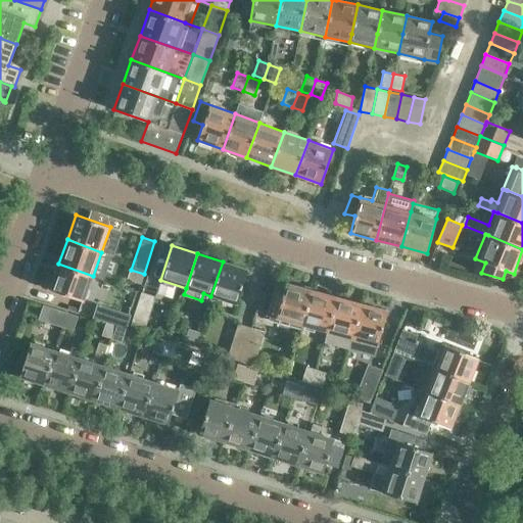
[(223,262),(210,296),(237,304),(247,270),(223,262)]
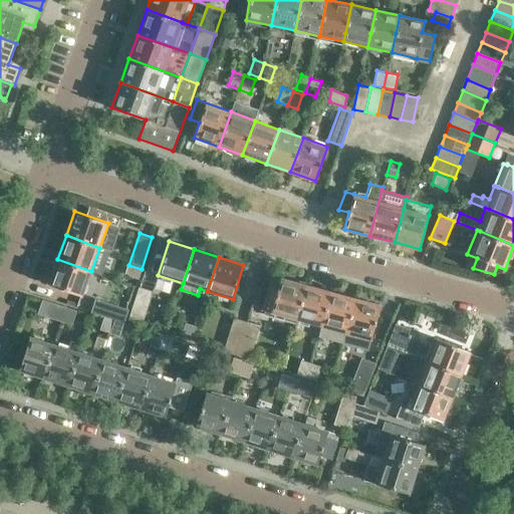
[(91,271),(57,259),(48,284),(82,296),(91,271)]
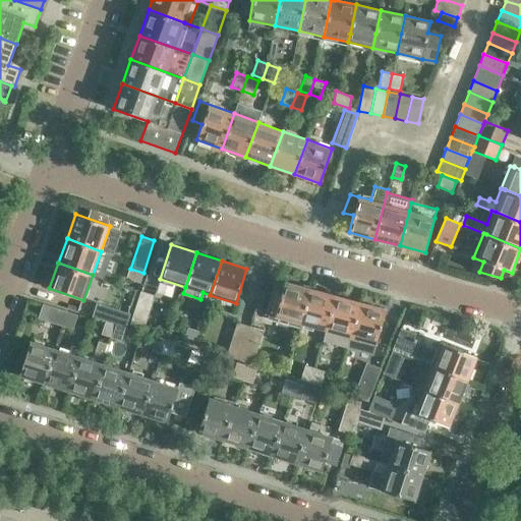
[(143,273),(130,269),(127,278),(140,282),(143,273)]
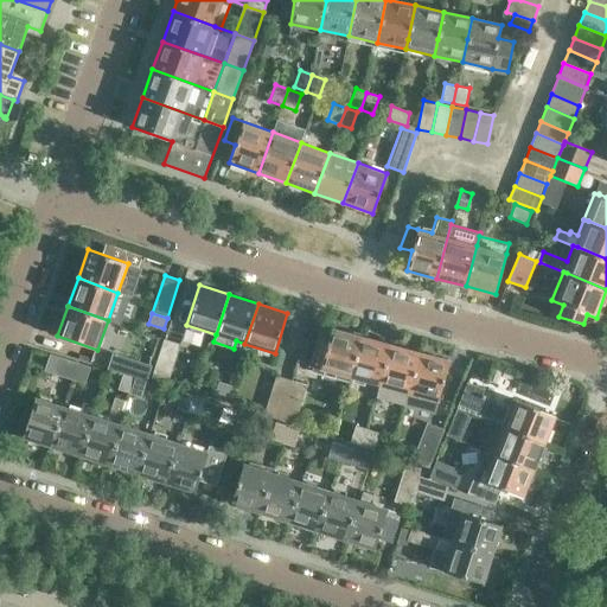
[(319,339),(311,366),(320,369),(350,377),(360,336),(332,328),(327,343),(319,339)]
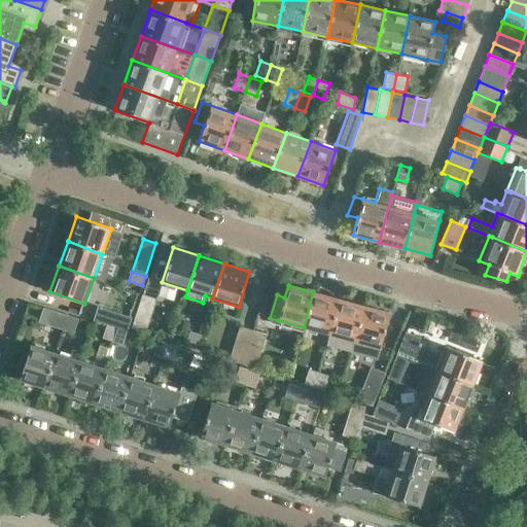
[(313,291),(304,327),(328,335),(338,299),(313,291)]
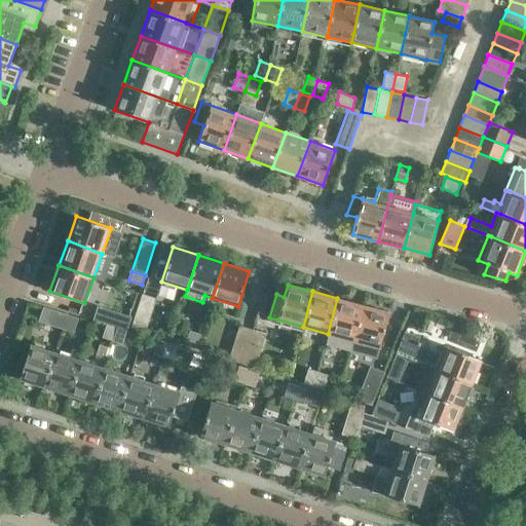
[(156,298),(144,294),(142,293),(130,327),(146,332),(156,298)]
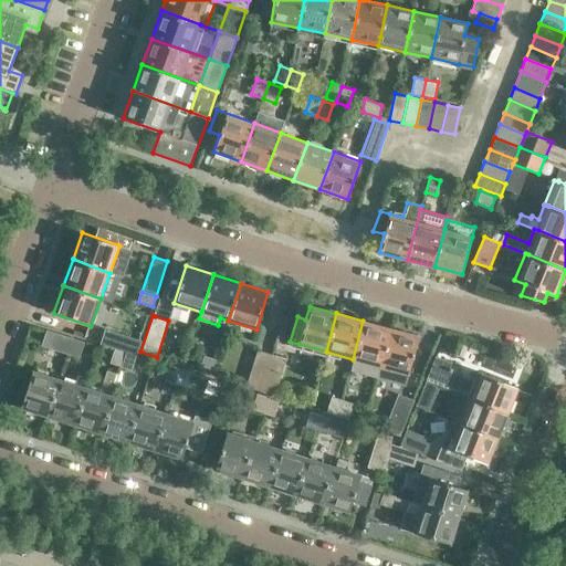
[(363,321),(353,359),(350,367),(377,375),(379,366),(390,328),(363,321)]
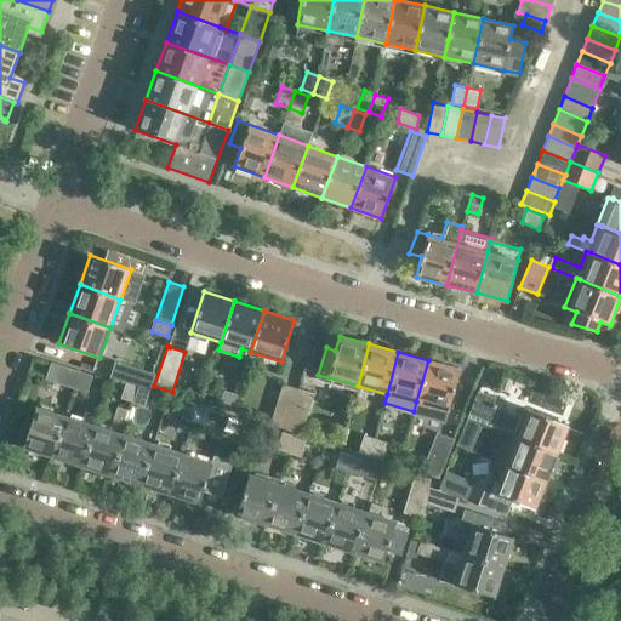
[(155,374),(115,360),(109,377),(125,382),(138,386),(151,389),(155,374)]
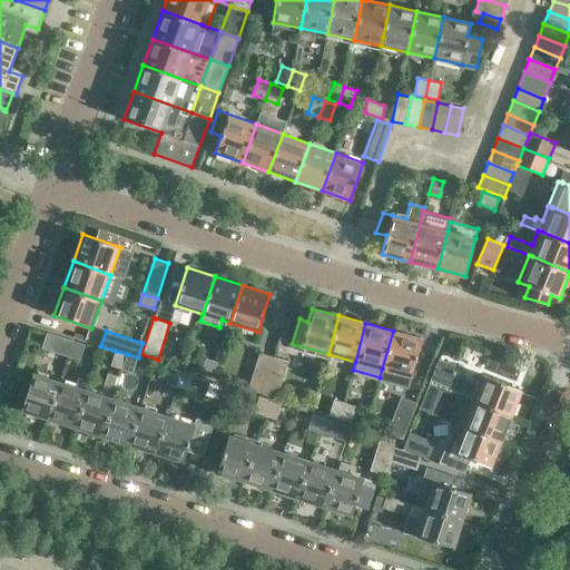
[(393,331),(382,369),(380,377),(392,381),(410,386),(412,377),(416,360),(419,360),(421,354),(418,353),(422,338),(393,331)]
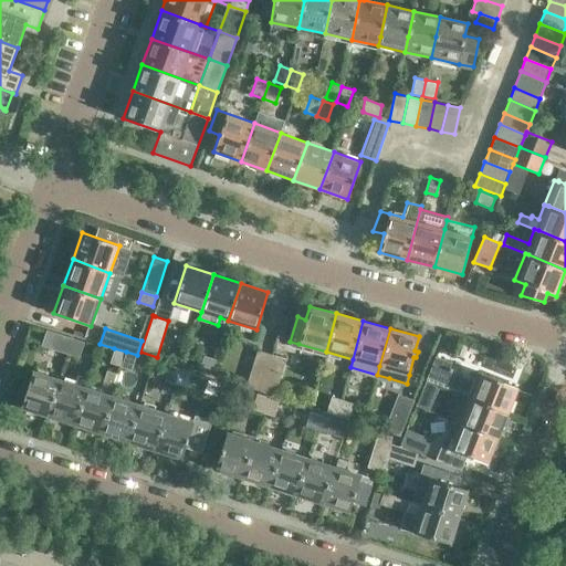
[(46,329),(41,345),(67,354),(72,338),(46,329)]
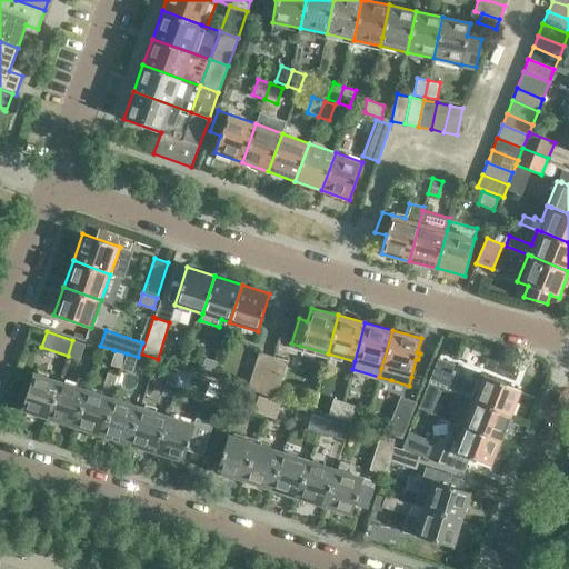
[(85,343),(72,340),(68,356),(80,359),(85,343)]
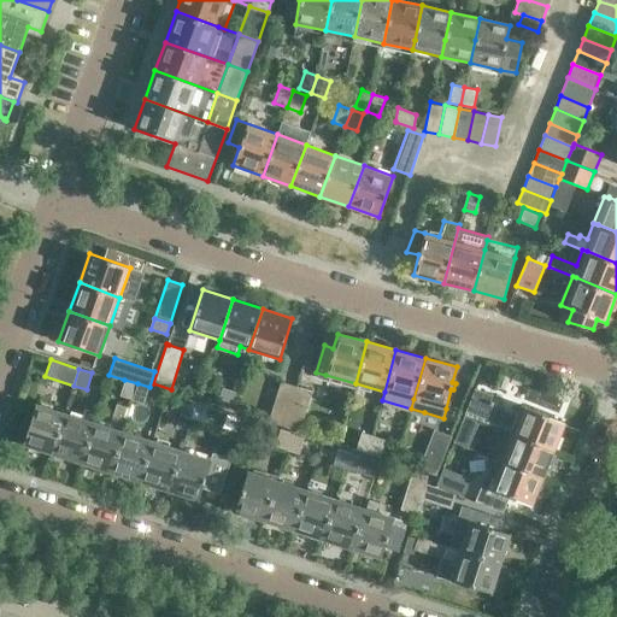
[(137,383),(124,380),(121,395),(133,400),(137,383)]
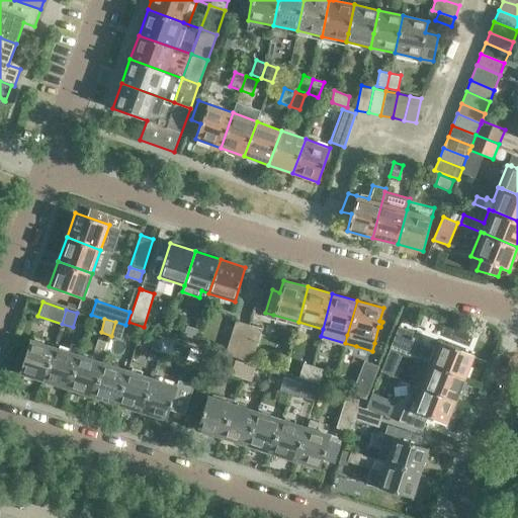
[(229,340),(227,349),(240,353),(249,324),(236,320),(229,340)]
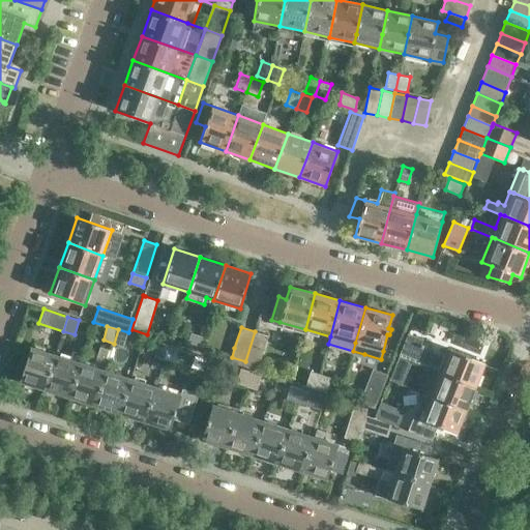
[(128,332),(118,329),(114,344),(124,347),(128,332)]
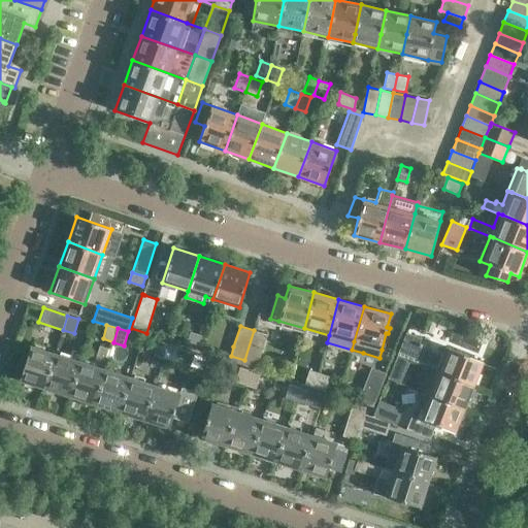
[(254,330),(244,360),(258,363),(259,359),(267,334),(254,330)]
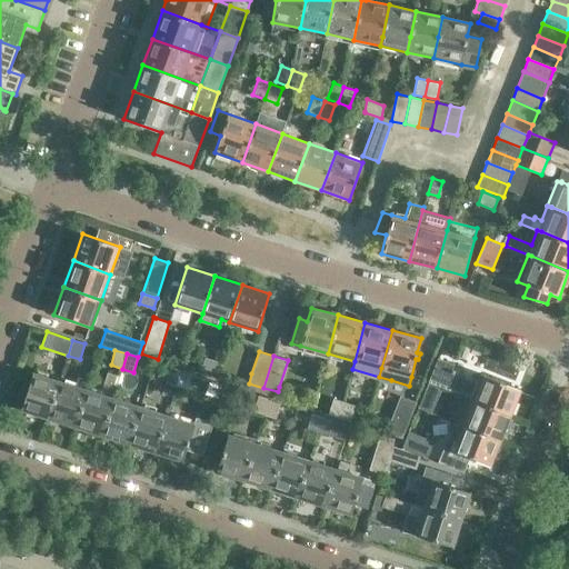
[(438,357),(428,381),(440,387),(441,387),(470,399),(511,416),(521,389),(483,375),(482,375),(480,373),(477,382),(455,373),(456,371),(452,369),(455,365),(438,357)]
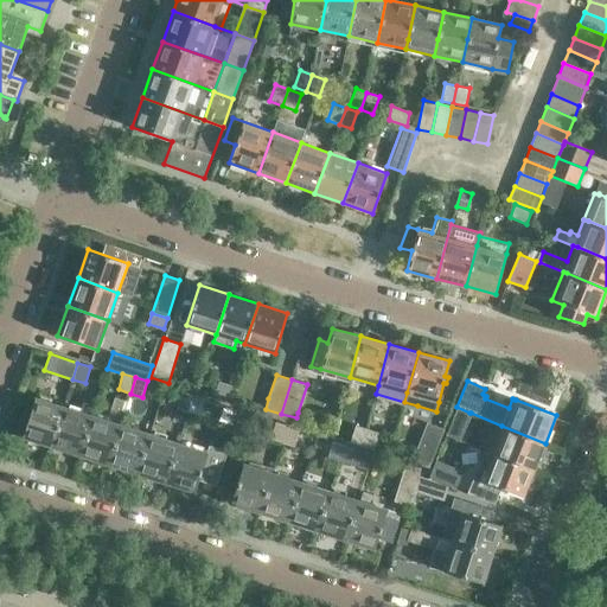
[(230,385),(218,382),(213,397),(225,401),(230,385)]
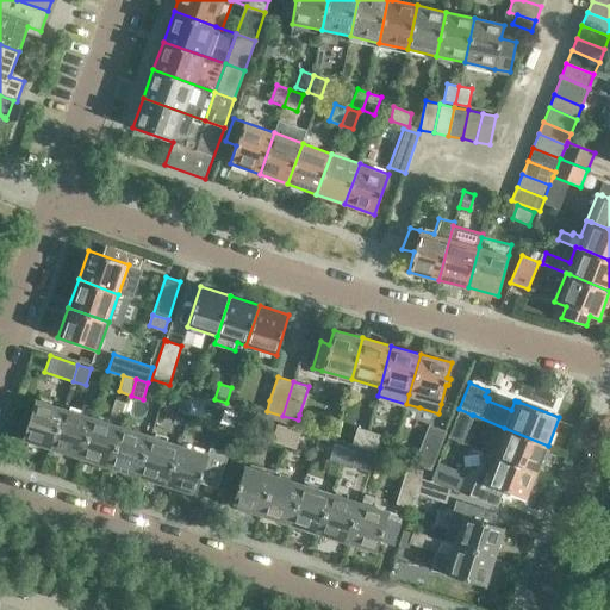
[(195,394),(182,391),(178,406),(191,411),(195,394)]
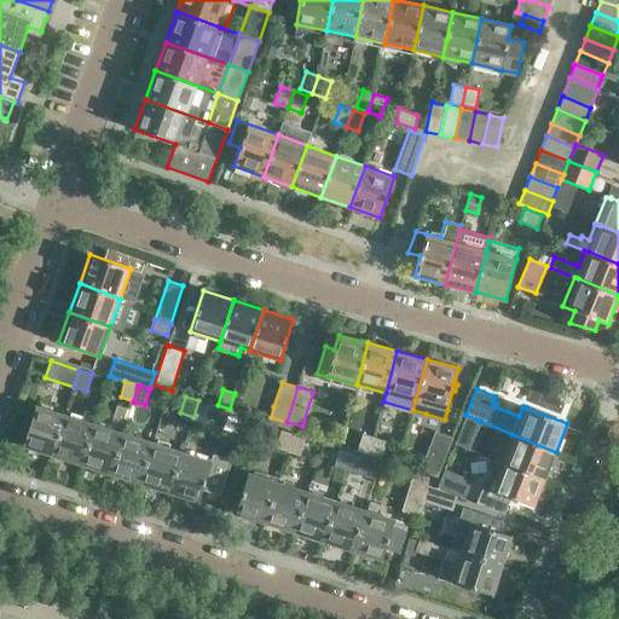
[(210,405),(198,400),(194,417),(204,421),(210,405)]
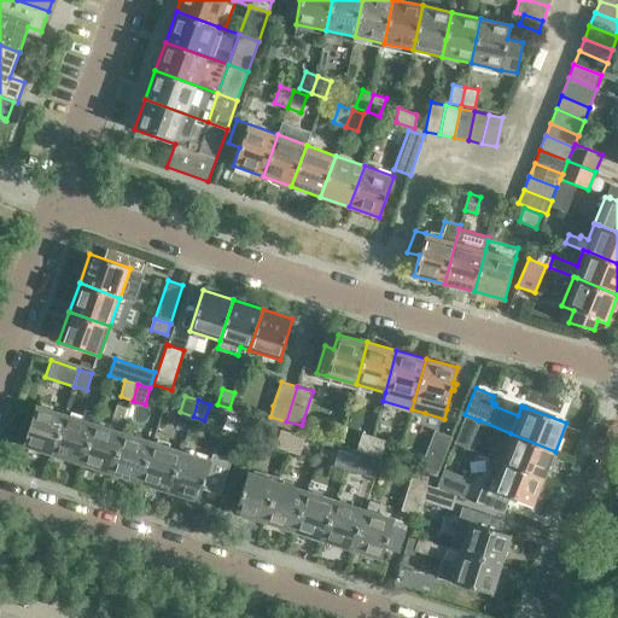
[(65,413),(36,403),(23,445),(52,454),(65,413)]
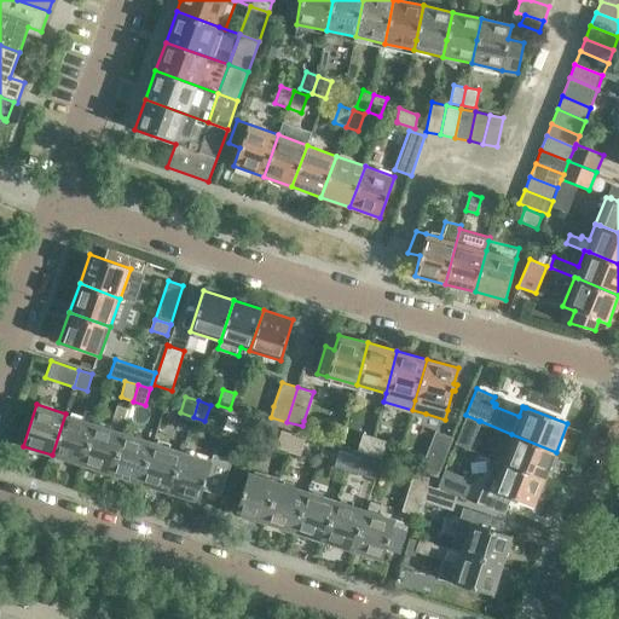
[(94,423),(81,464),(110,474),(123,432),(131,409),(117,404),(110,428),(94,423)]
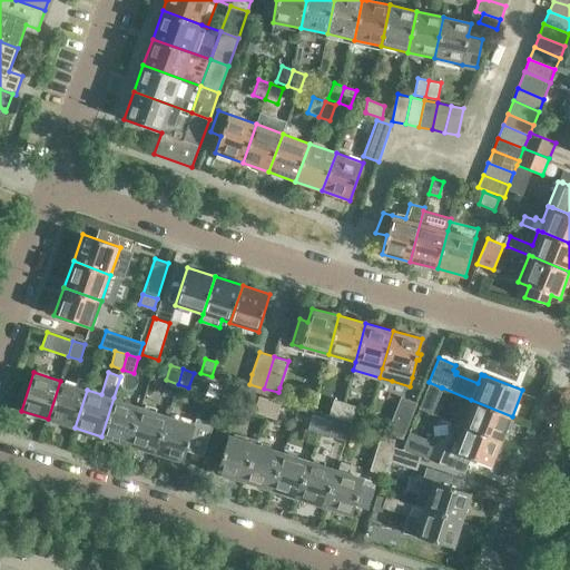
[(60,381),(48,419),(75,428),(87,390),(86,389),(89,381),(78,376),(76,385),(60,381)]
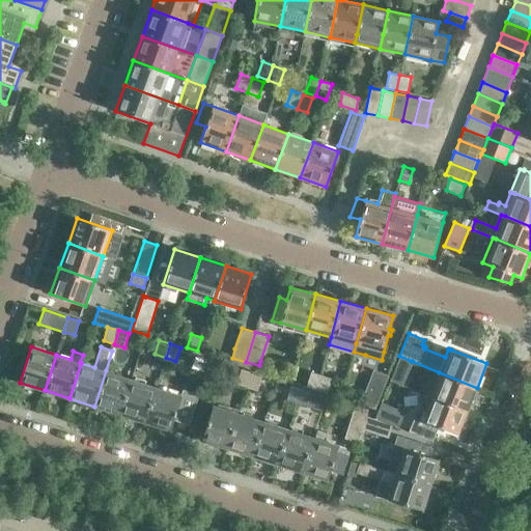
[(412,361),(411,361),(399,356),(393,373),(406,378),(412,361)]
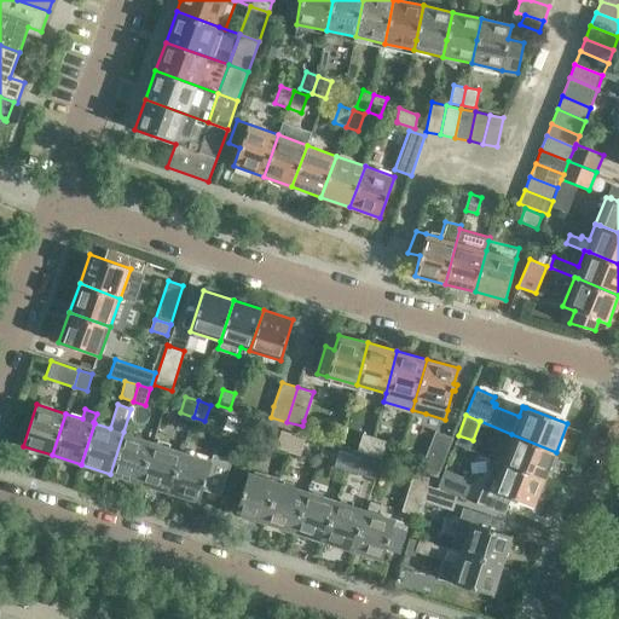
[(239,422),(224,417),(214,450),(230,456),(239,422)]
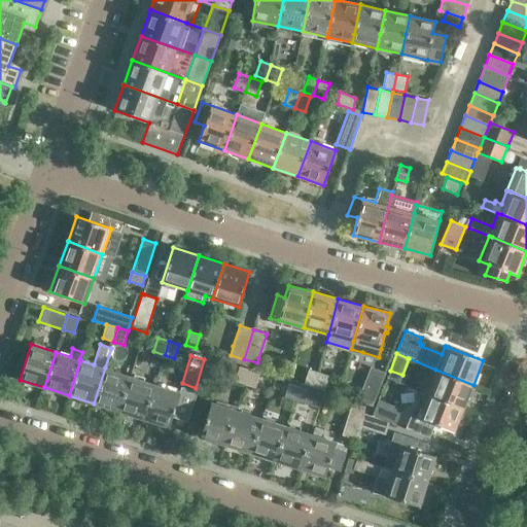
[(249,367),(239,364),(235,378),(245,381),(249,367)]
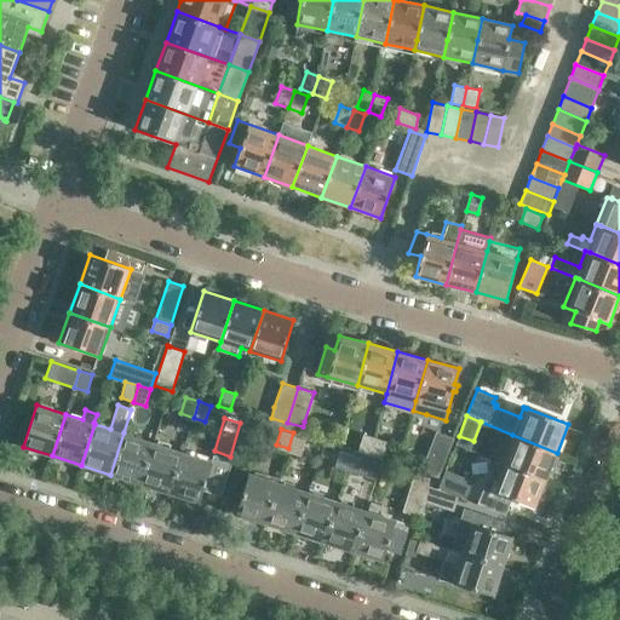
[(375,435),(363,431),(359,447),(371,451),(375,435)]
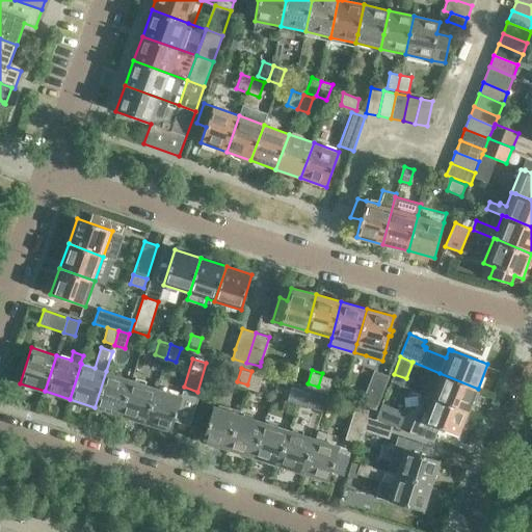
[(390,376),(377,371),(375,370),(362,405),(376,409),(390,376)]
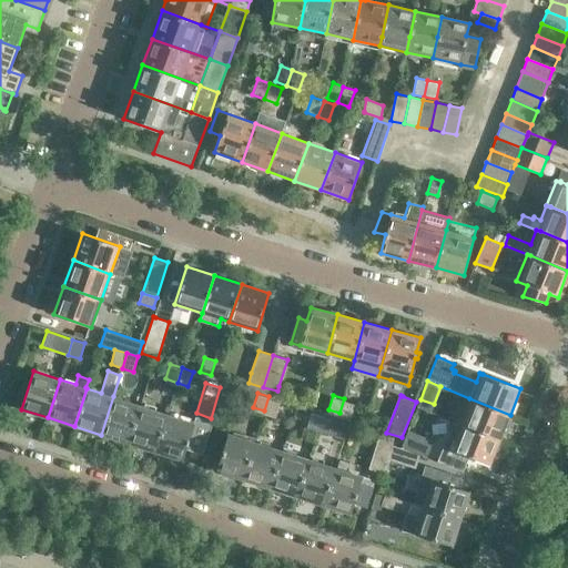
[(113,396),(101,435),(129,443),(140,405),(113,396)]
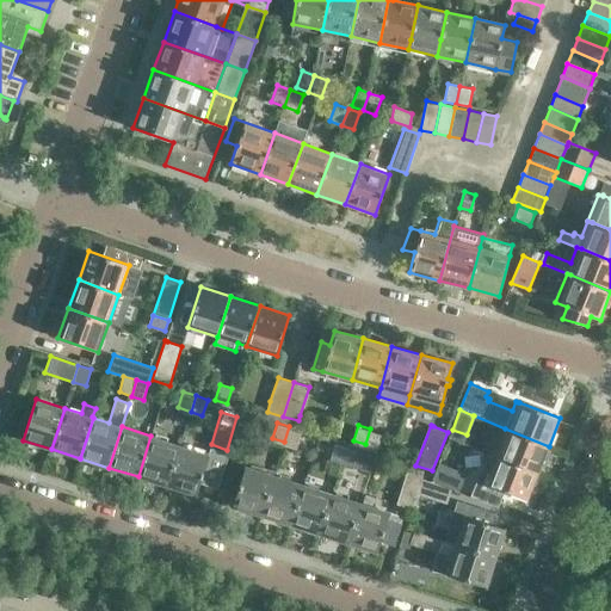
[(301,430),(289,426),(284,442),(296,446),(301,430)]
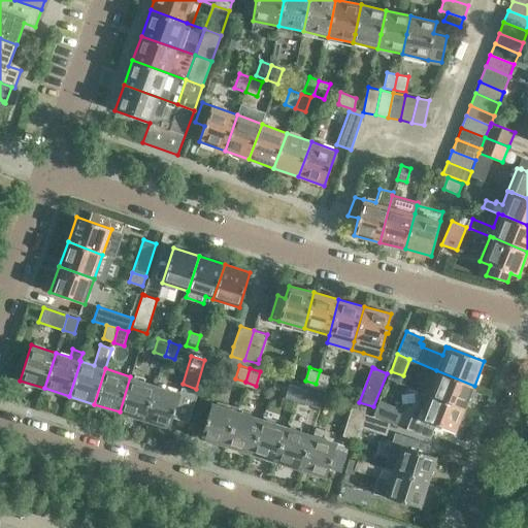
[(330,373),(320,370),(316,384),(326,388),(330,373)]
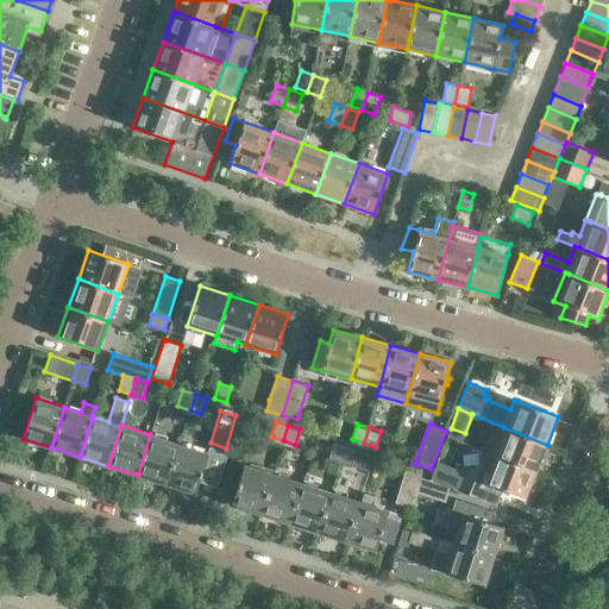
[(503,427),(493,453),(537,470),(547,445),(503,427)]
